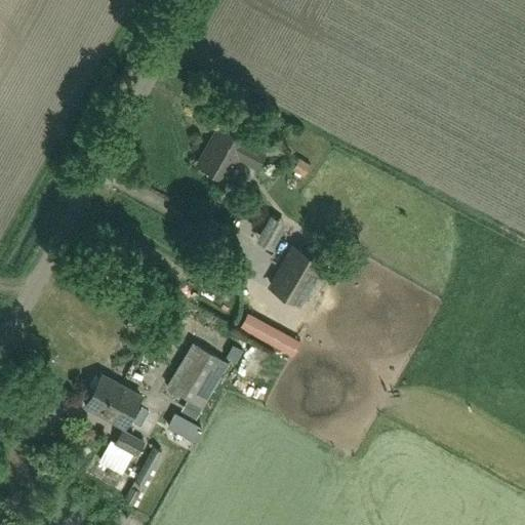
[(218,125),(198,164),(226,179),(238,157),(256,166),(265,151),(246,142),(247,140),(218,125)]
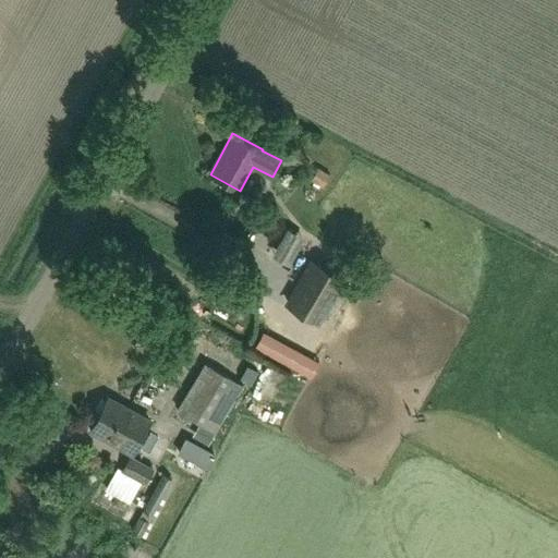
[(320,166),(313,178),(325,185),(334,172),(320,166)]
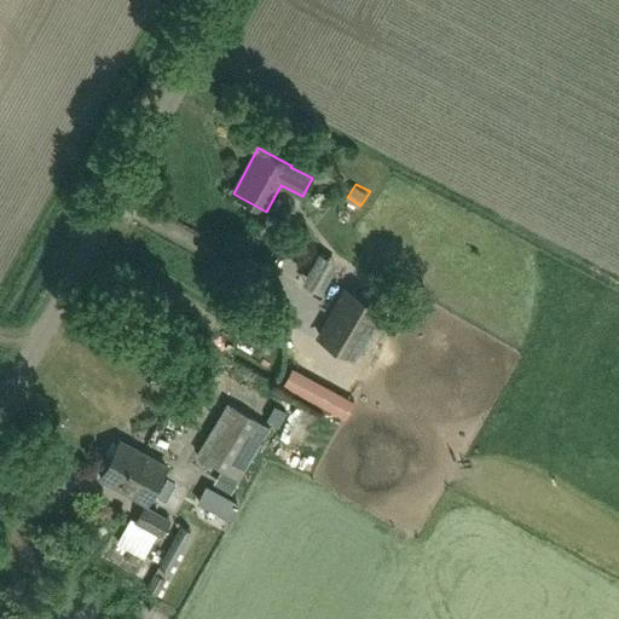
[(319,284),(335,253),(320,247),(306,278),(319,284)]
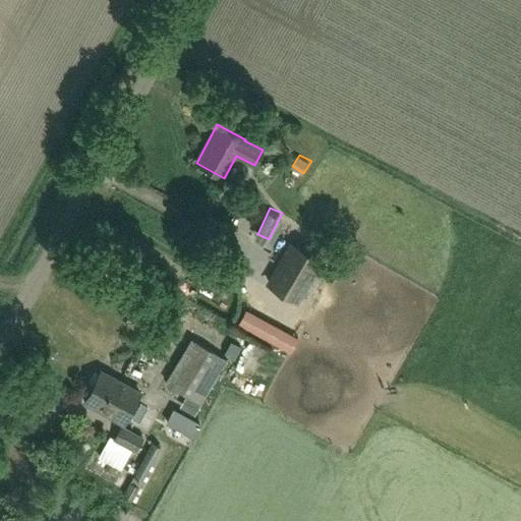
[(317,261),(291,245),(269,284),(296,299),(317,261)]
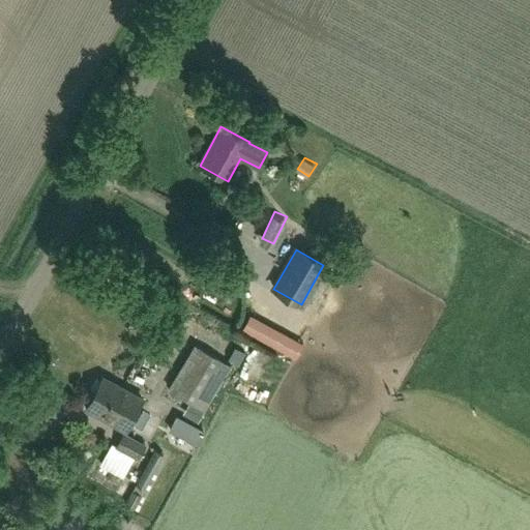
[(301,347),(263,326),(257,337),(295,358),(301,347)]
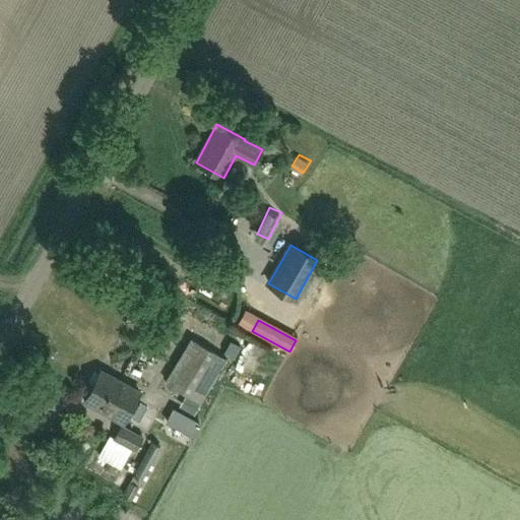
[(224,361),(191,339),(165,382),(199,403),(224,361)]
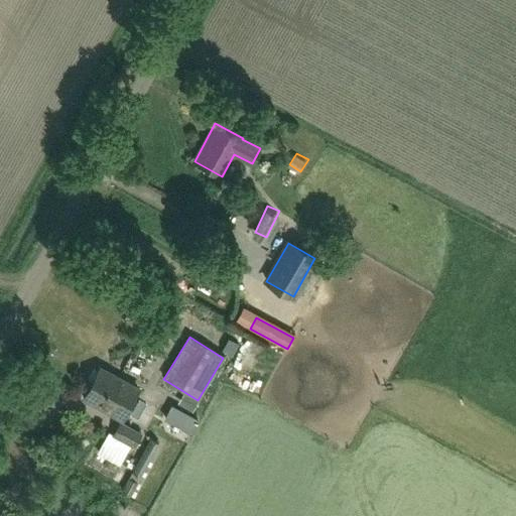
[(90,380),(93,381),(85,398),(123,419),(139,389),(101,368),(99,372),(96,370),(93,371),(90,377),(90,380)]
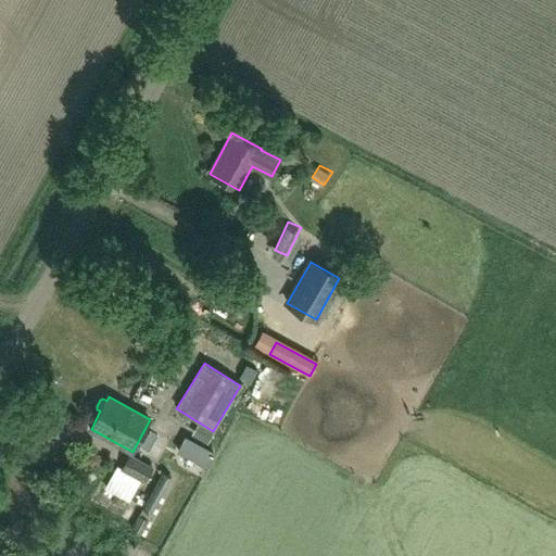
[(153,468),(130,455),(123,468),(141,478),(146,481),(153,468)]
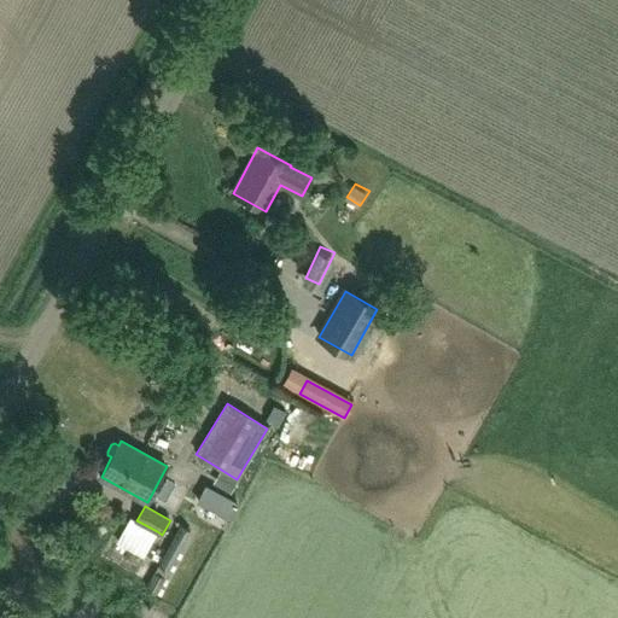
[(143,557),(157,531),(136,520),(129,517),(116,542),(143,557)]
